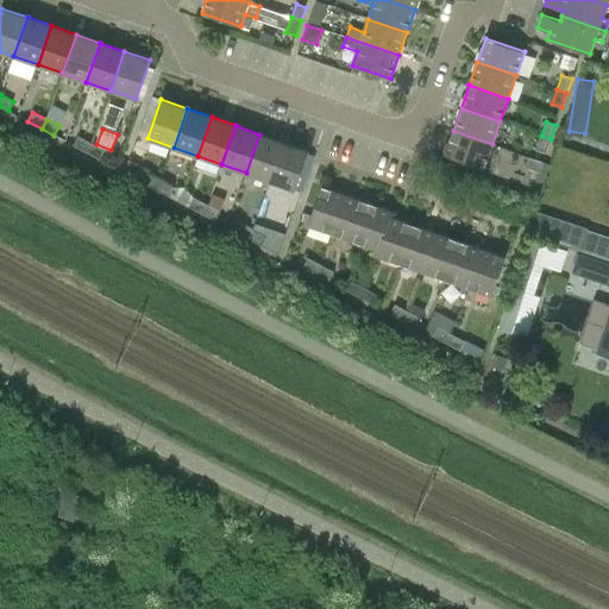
[(445,155),(484,168),(493,144),(453,131),(445,155)]
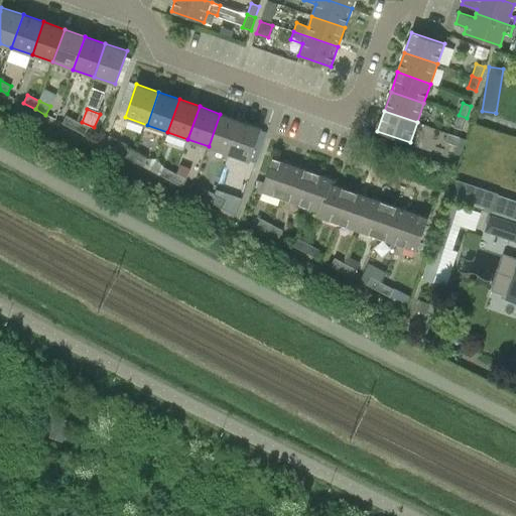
[(229,154),(241,121),(220,114),(209,146),(229,154)]
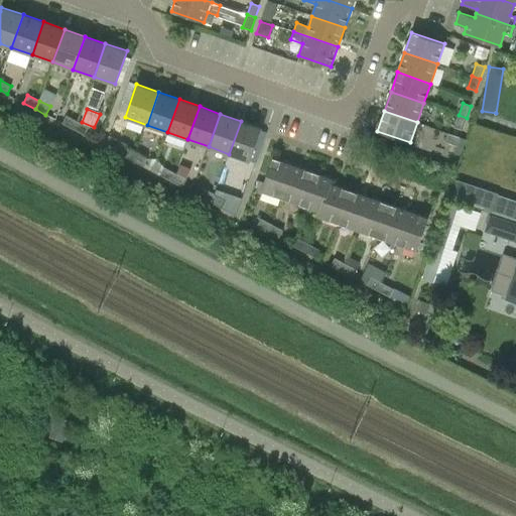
[(67,115),(62,123),(74,129),(78,121),(67,115)]
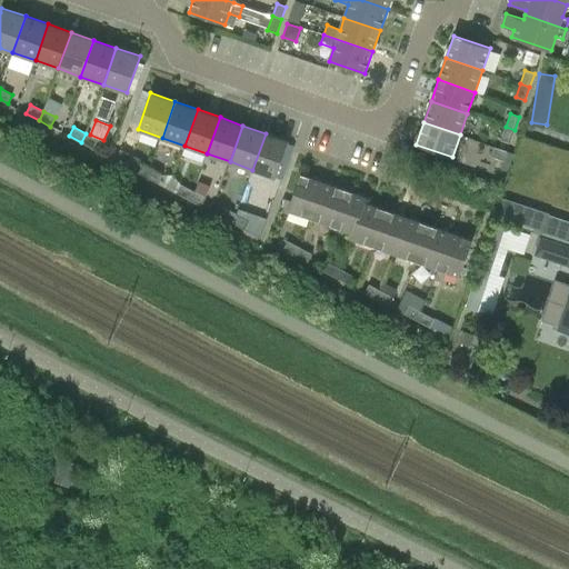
[(500,140),(510,143),(515,130),(506,127),(500,140)]
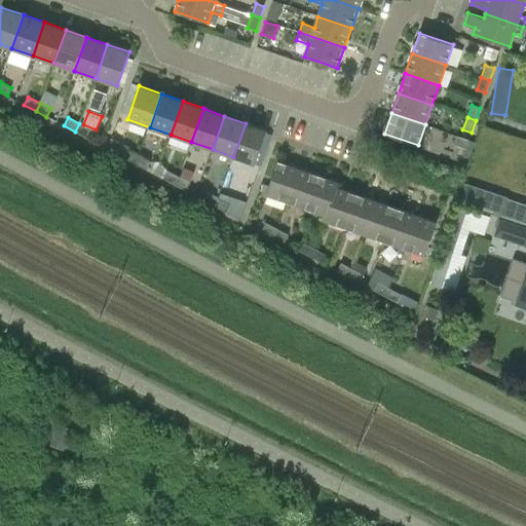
[(86,138),(90,129),(79,123),(75,132),(86,138)]
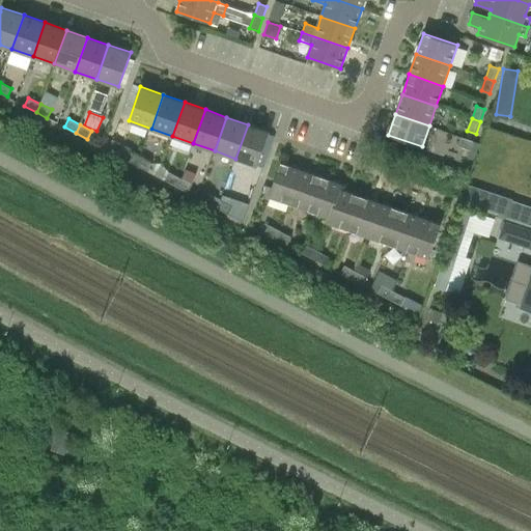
[(257,166),(269,132),(248,124),(235,159),(257,166)]
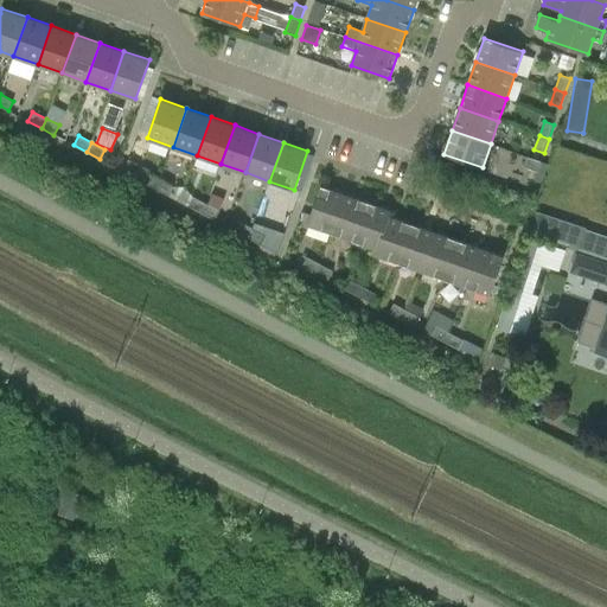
[(541,161),(526,157),(523,166),(545,174),(549,164),(541,161)]
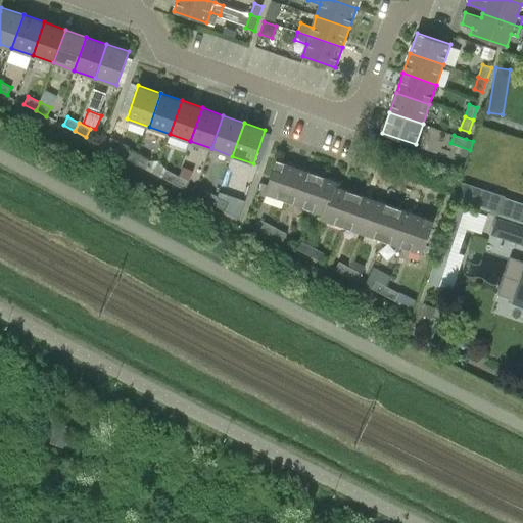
[(468,158),(470,150),(463,147),(462,147),(459,155),(468,158)]
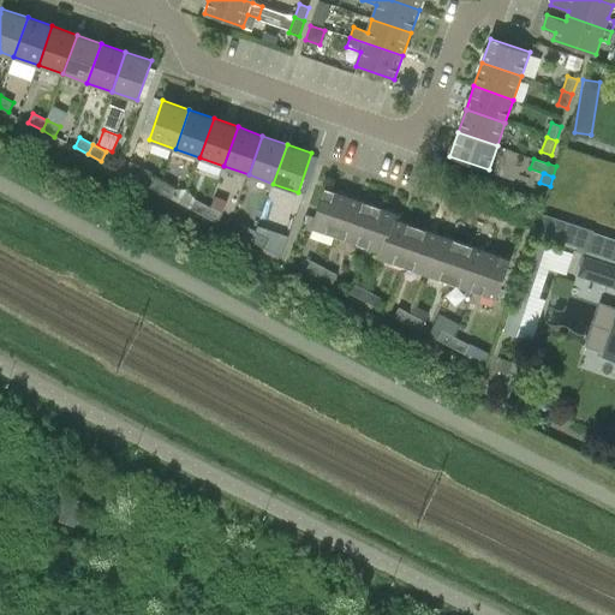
[(149,174),(144,184),(159,191),(163,181),(149,174)]
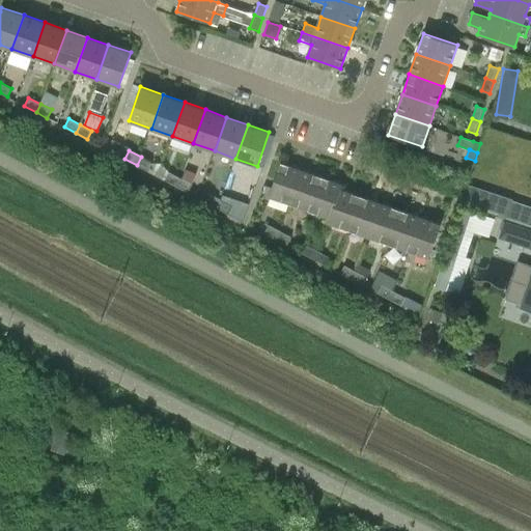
[(148,171),(152,163),(141,157),(137,165),(148,171)]
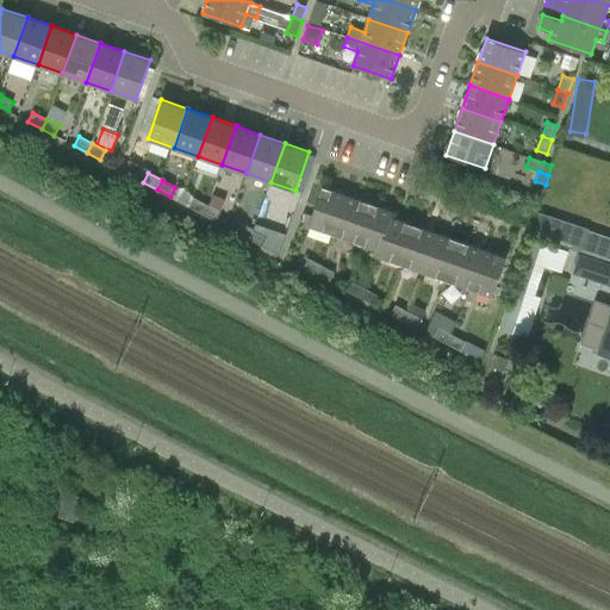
[(312,216),(309,225),(332,234),(347,194),(322,186),(312,216)]
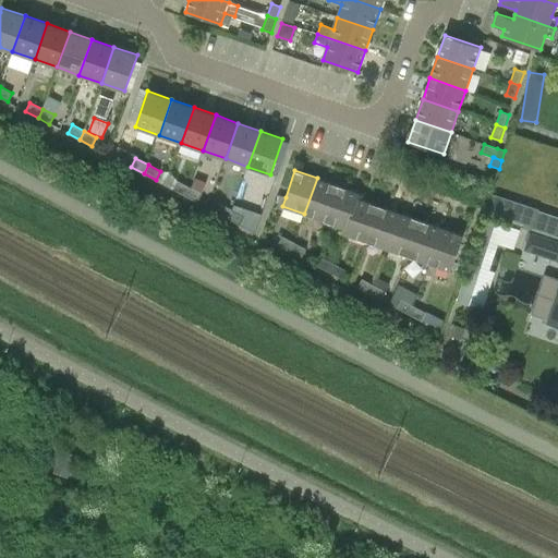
[(325,221),(338,185),(317,178),(304,214),(325,221)]
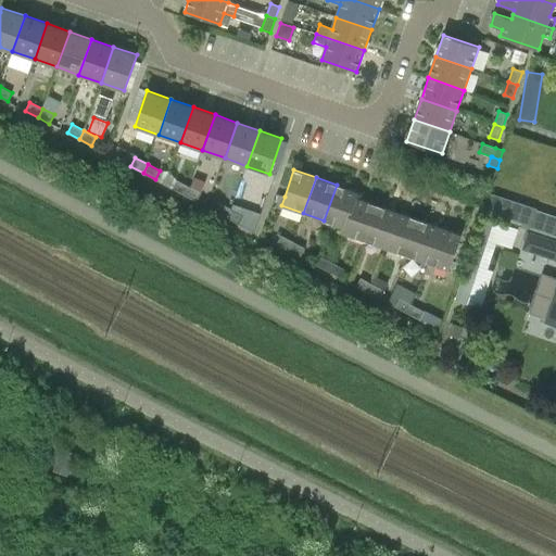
[(177,180),(173,189),(185,196),(189,187),(177,180)]
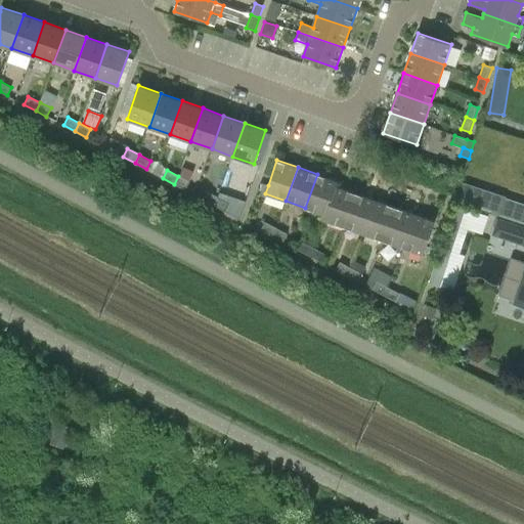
[(337,186),(338,181),(317,174),(305,208),(324,215),(325,215),(336,186),(337,186)]
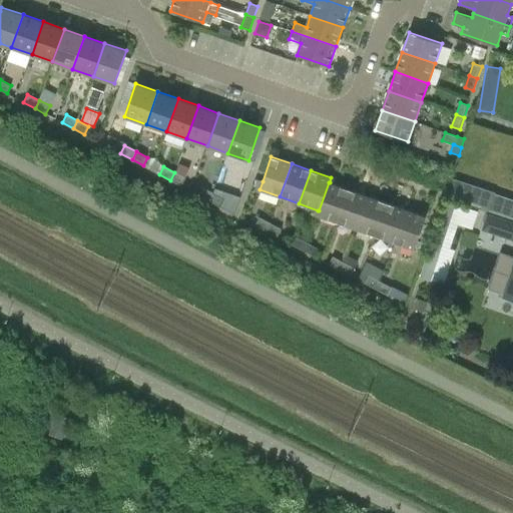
[(181,185),(185,177),(174,172),(170,180),(181,185)]
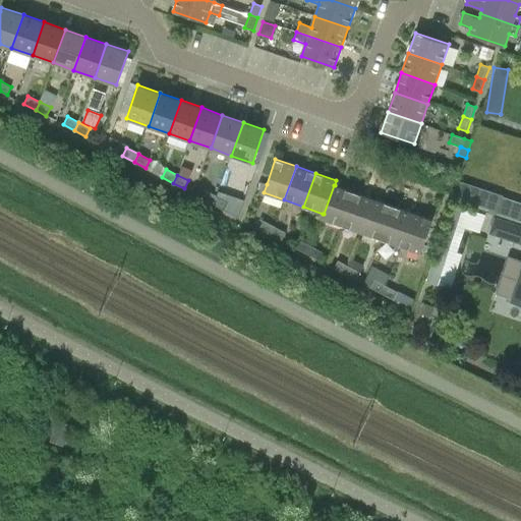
[(323,214),(322,218),(342,225),(353,192),(335,185),(334,185),(324,214),(323,214)]
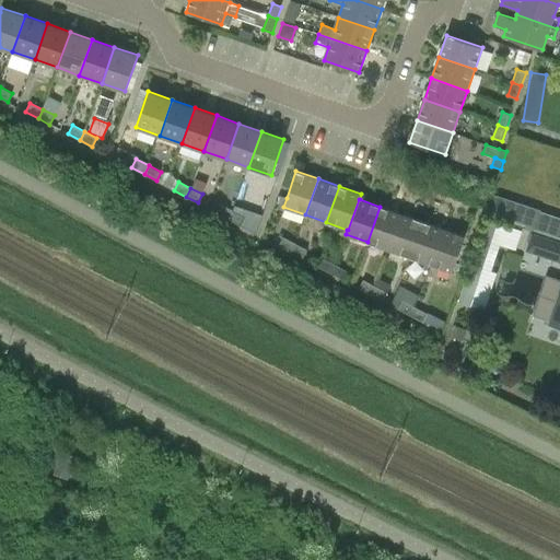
[(220,203),(216,212),(229,219),(233,210),(220,203)]
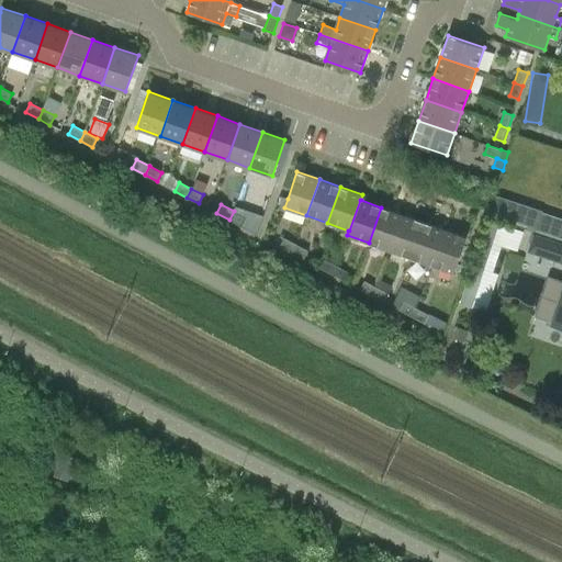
[(390,250),(403,214),(381,208),(369,243),(390,250)]
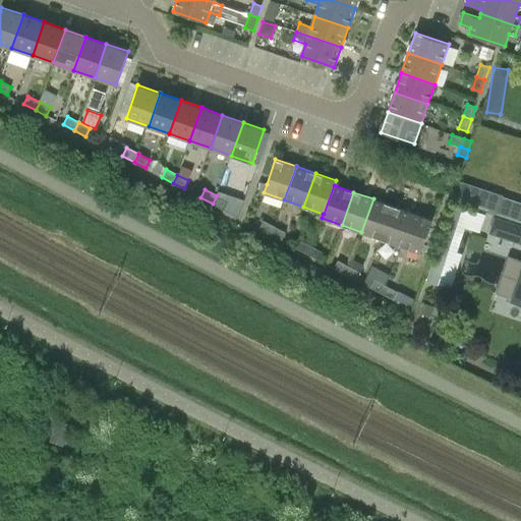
[(223,210),(228,201),(217,195),(213,204),(223,210)]
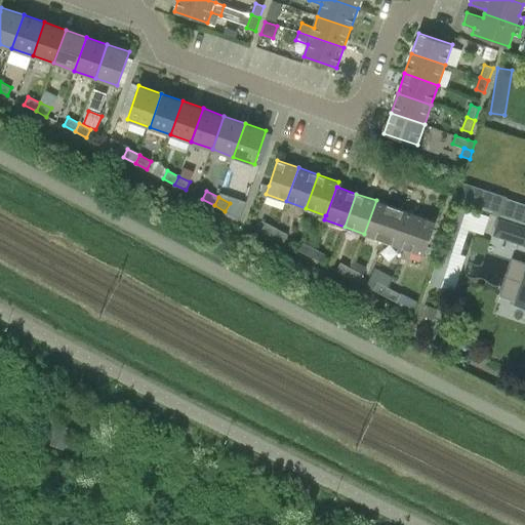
[(524,203),(506,198),(500,215),(524,224),(524,203)]
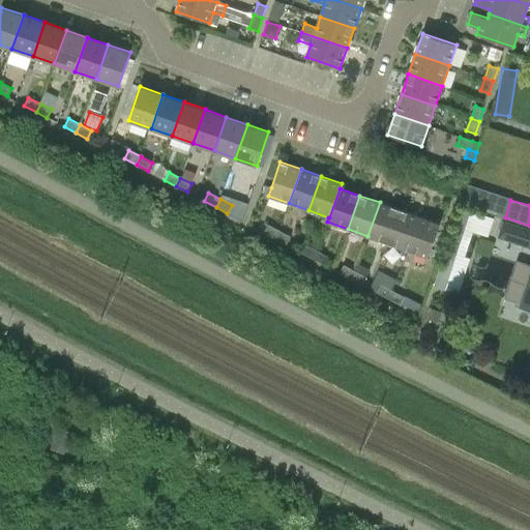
[(387,243),(400,209),(380,202),(367,236),(387,243)]
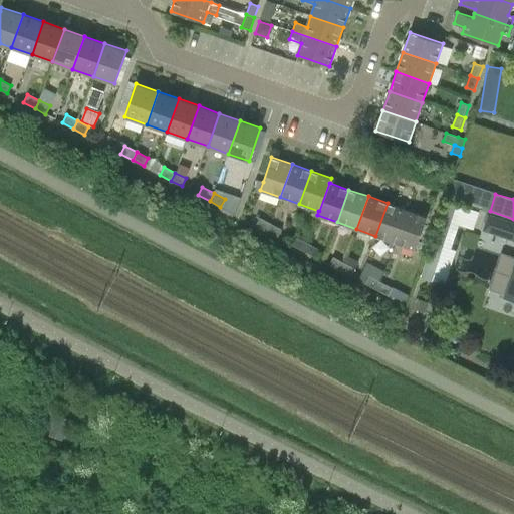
[(396,243),(407,210),(388,203),(375,236),(396,243)]
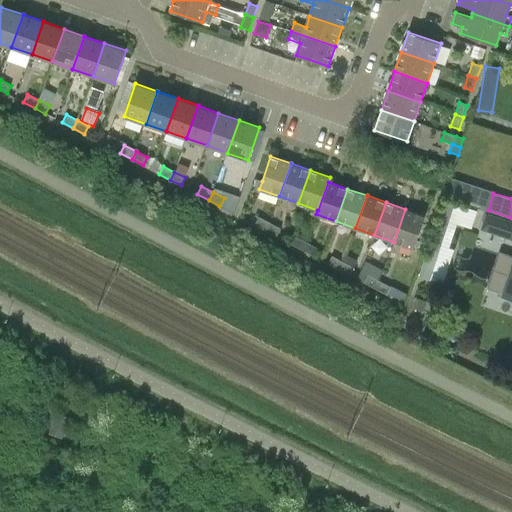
[(430,242),(418,277),(421,278),(438,283),(442,285),(454,250),(450,249),(457,226),(471,231),(476,214),(443,203),(430,242)]
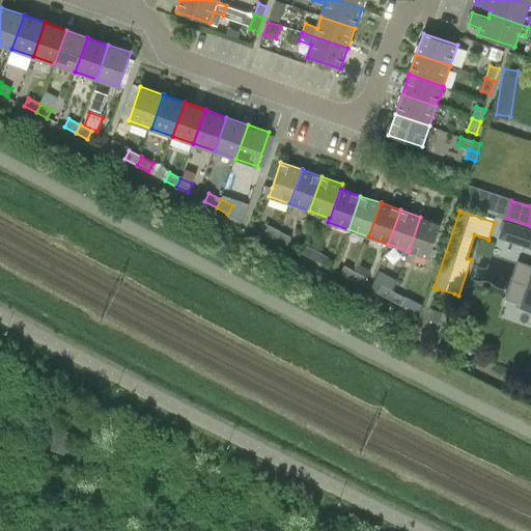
[(429,258),(441,224),(420,217),(409,251),(429,258)]
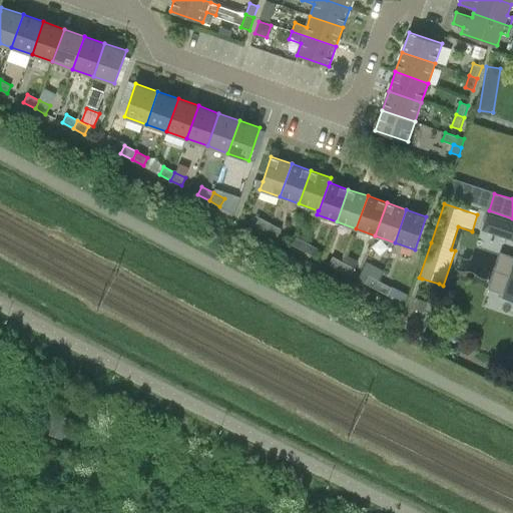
[(512,221),(487,212),(481,230),(512,240),(512,221)]
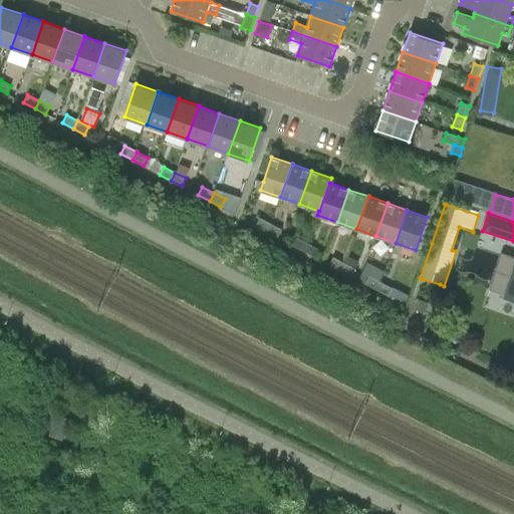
[(260,217),(255,225),(267,231),(271,224),(260,217)]
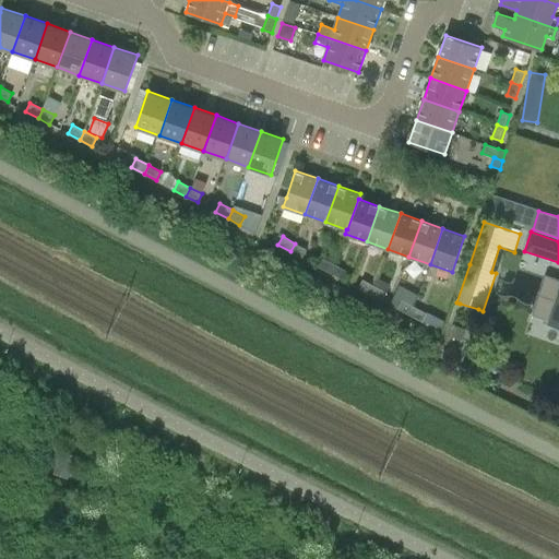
[(302,258),(307,249),(295,244),(290,251),(302,258)]
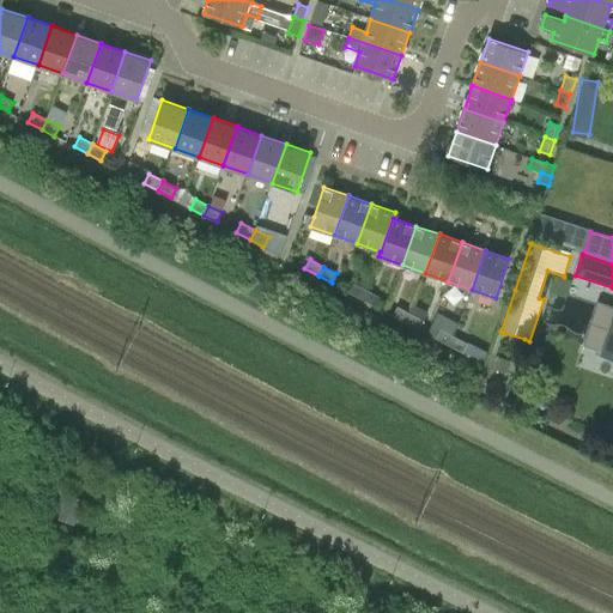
[(353,283),(349,292),(363,299),(368,290),(353,283)]
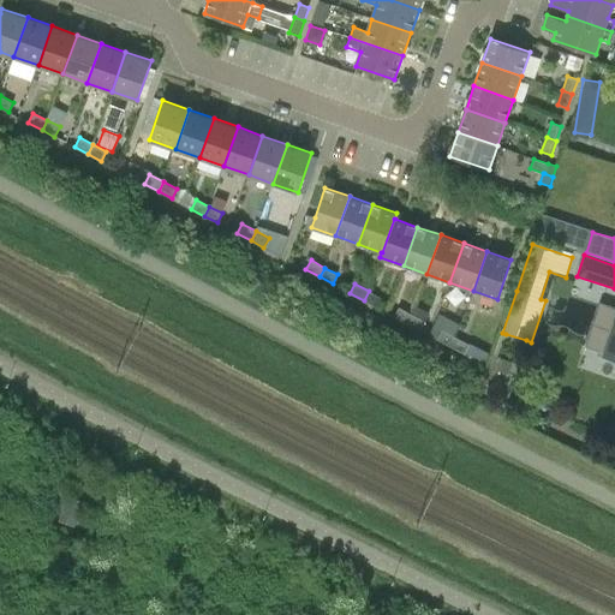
[(376,308),(382,298),(369,291),(364,300),(376,308)]
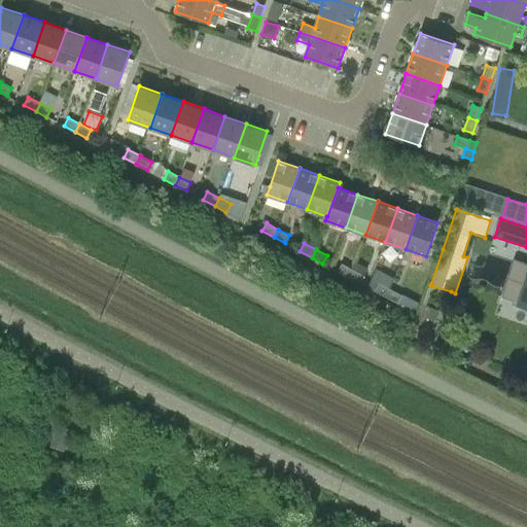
[(342,262),(338,272),(349,278),(353,270),(342,262)]
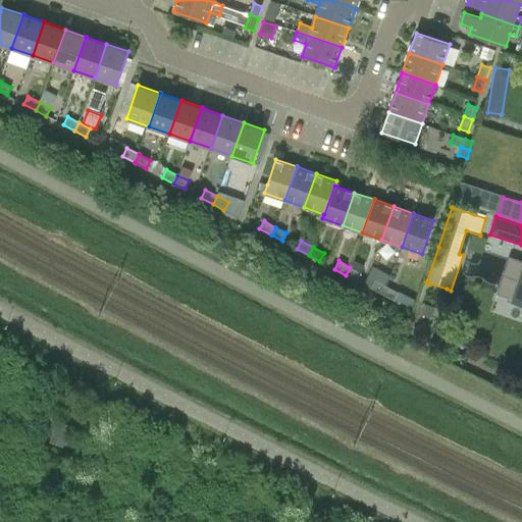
[(357,280),(361,272),(350,267),(346,275),(357,280)]
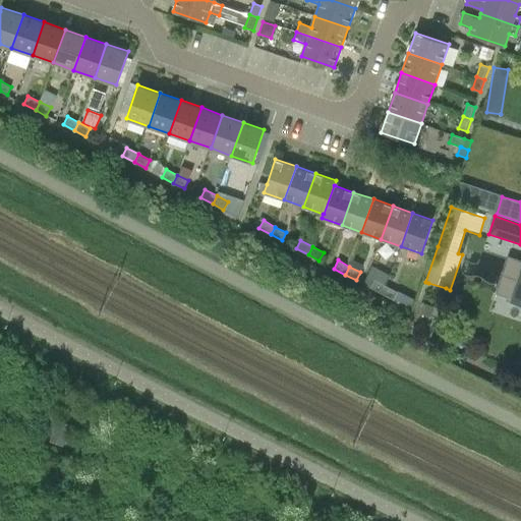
[(520,274),(512,302),(520,304),(520,274)]
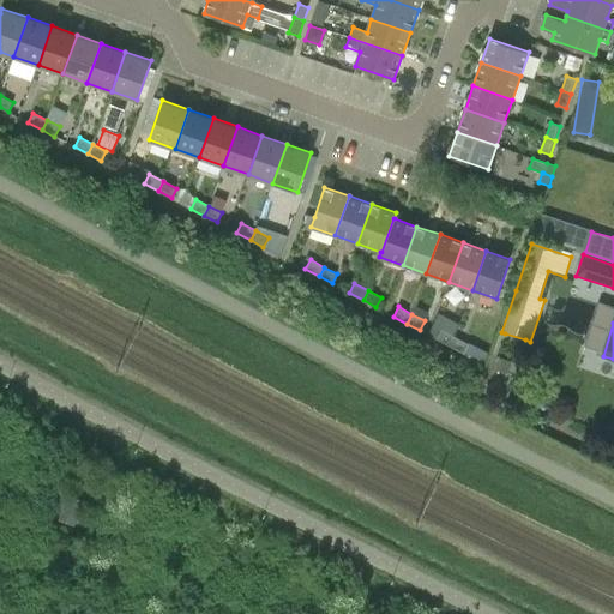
[(441,330),(437,339),(451,347),(456,337),(441,330)]
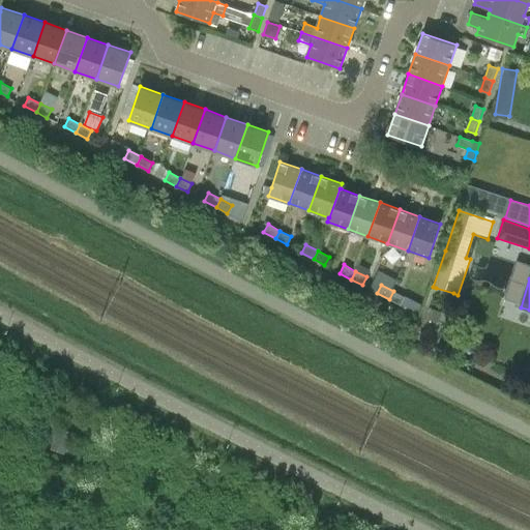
[(400,305),(405,297),(393,291),(389,299),(400,305)]
